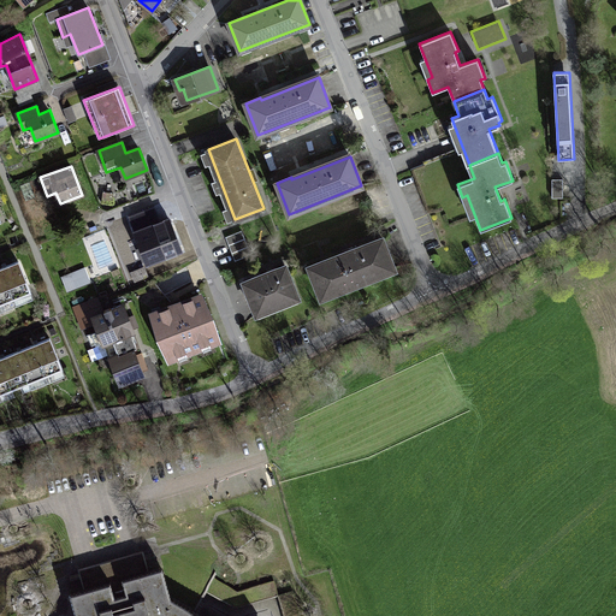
[(563,179),(552,179),(552,199),(563,199),(563,179)]
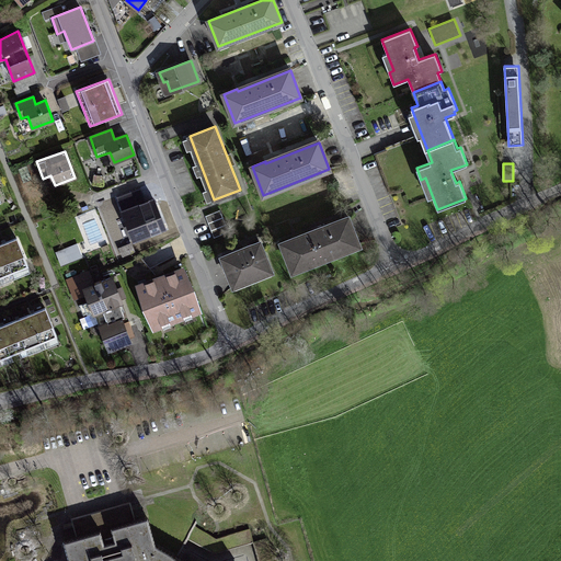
[(140,189),(117,197),(122,208),(129,206),(132,212),(119,217),(124,228),(158,215),(150,197),(145,199),(140,189)]
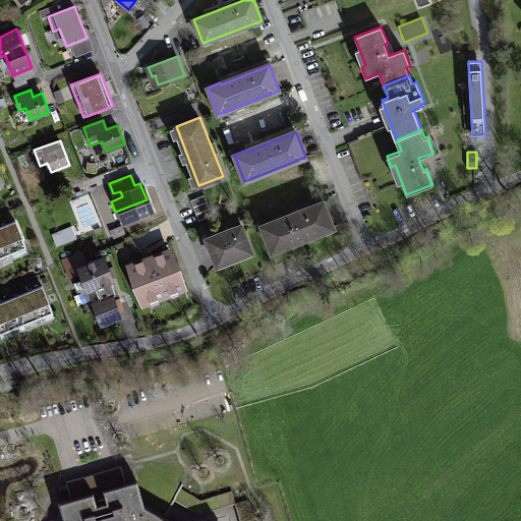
[(213,216),(205,194),(190,200),(198,221),(213,216)]
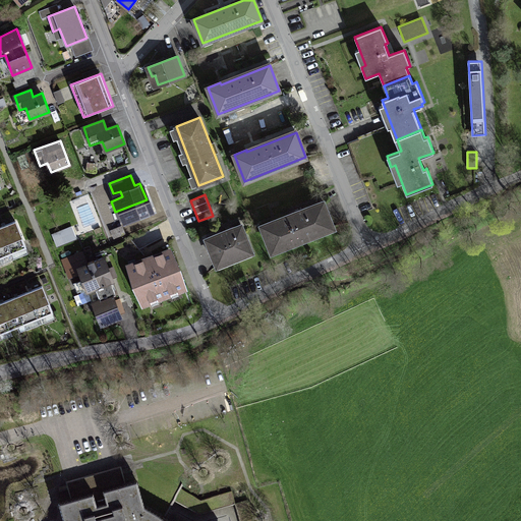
[(324,200),(262,225),(271,250),(334,227),(324,200)]
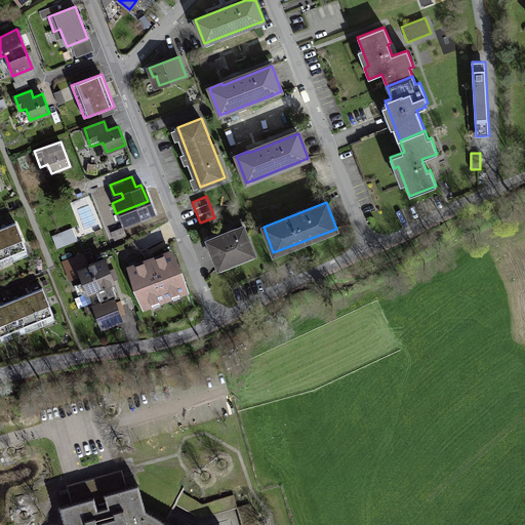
[(27,249),(15,223),(1,229),(11,255),(27,249)]
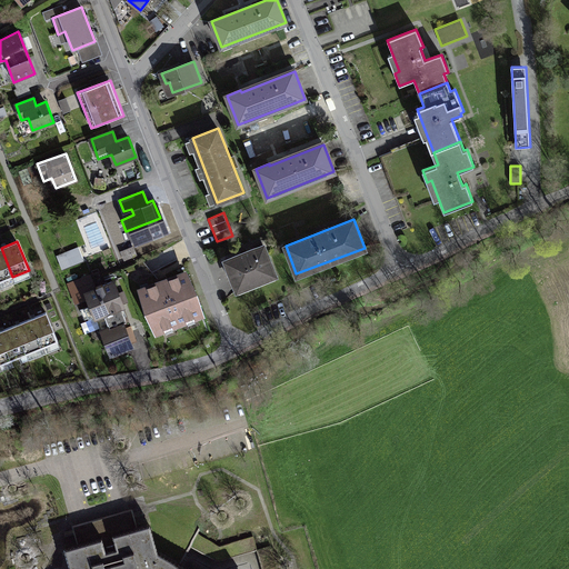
[(263,245),(225,260),(237,290),(276,275),(263,245)]
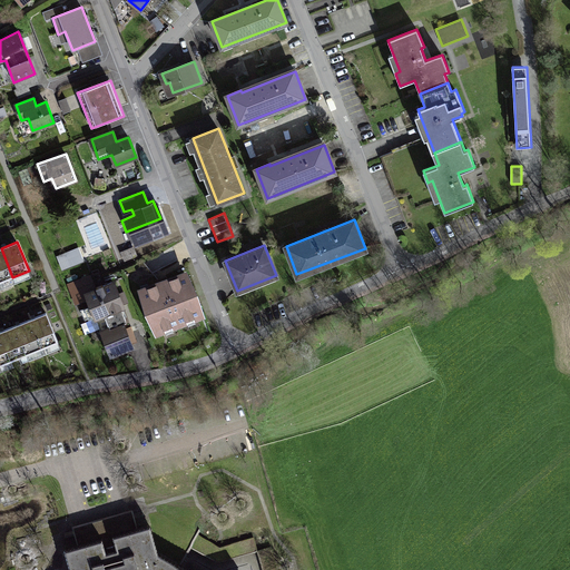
[(121,251),(125,259),(137,255),(134,246),(121,251)]
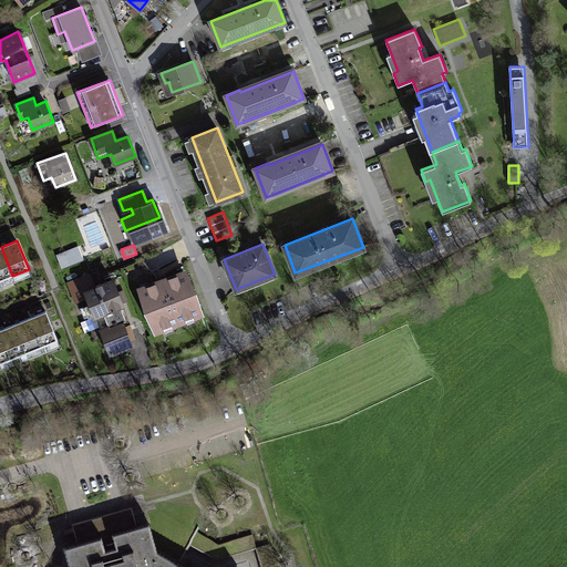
[(0,280),(12,276),(1,247),(0,247),(0,280)]
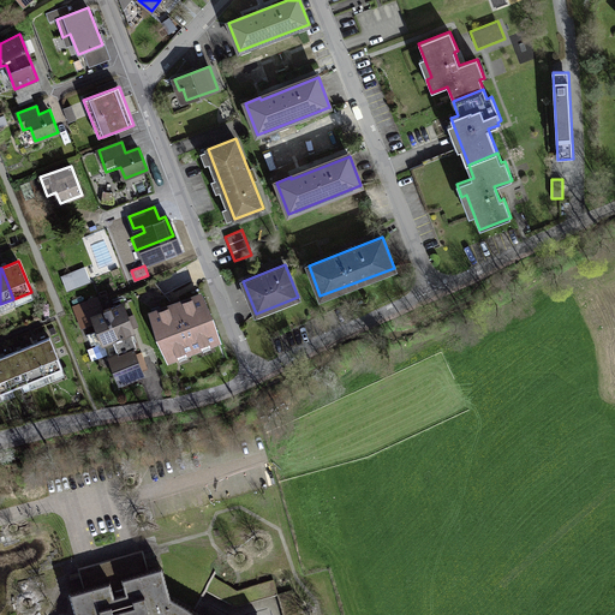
[(63,276),(67,290),(90,280),(84,268),(63,276)]
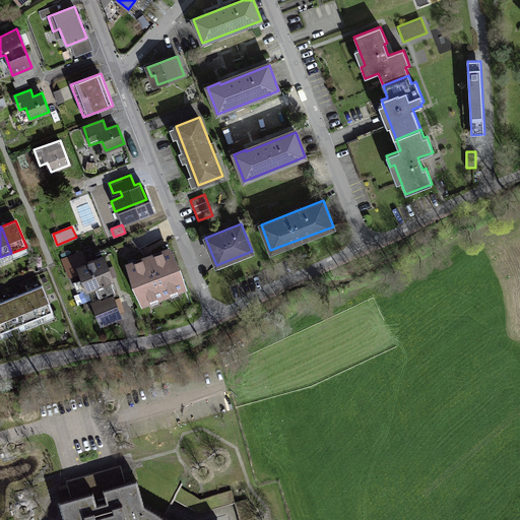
[(169,249),(128,265),(143,304),(184,287),(169,249)]
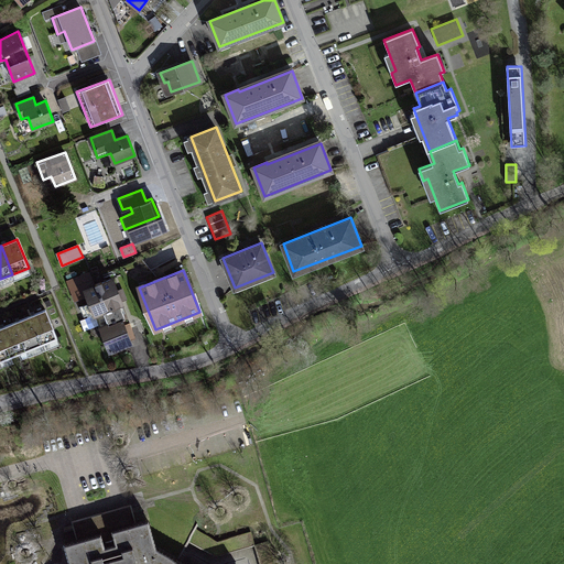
[(101,327),(111,351),(131,345),(121,320),(126,318),(120,305),(122,304),(112,279),(102,282),(101,281),(95,283),(95,285),(88,288),(87,282),(71,289),(75,299),(87,294),(95,314),(99,313),(104,326),(101,327)]
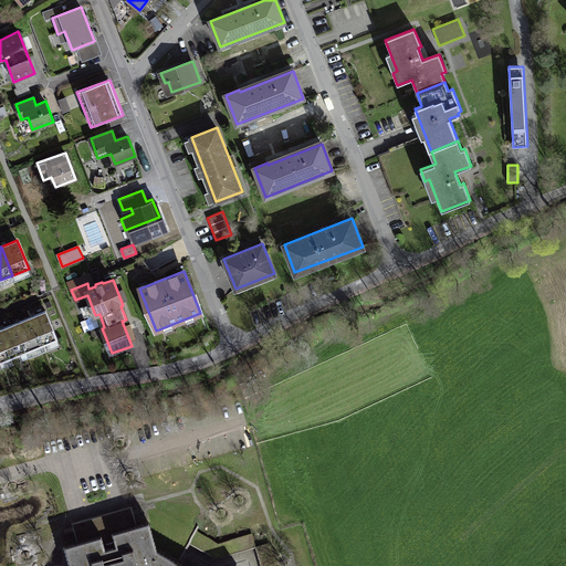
[(45,311),(30,316),(42,346),(58,339),(45,311)]
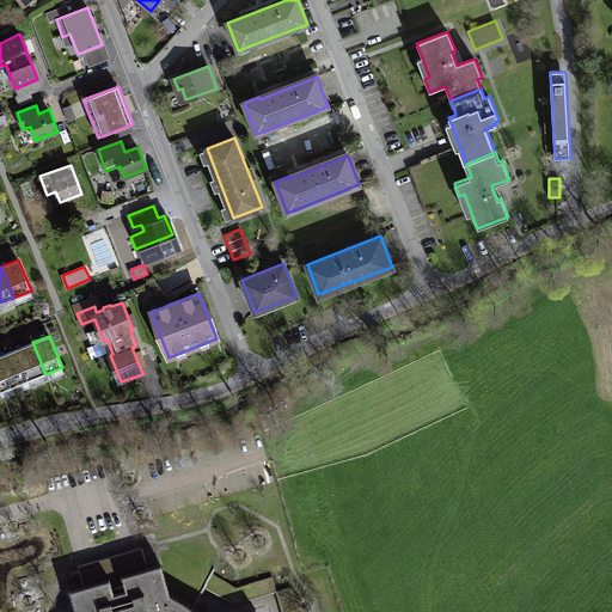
[(32,342),(16,349),(29,380),(46,374),(32,342)]
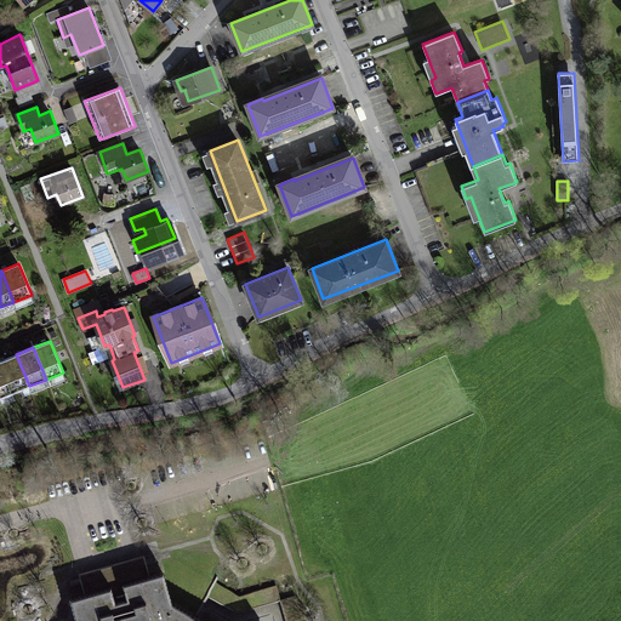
[(16,354),(0,360),(0,364),(12,393),(29,386),(16,354)]
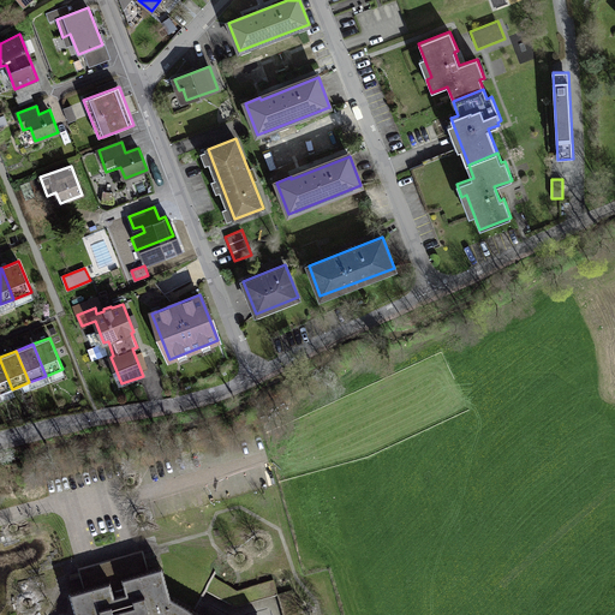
[(0,360),(0,394),(12,389),(0,360)]
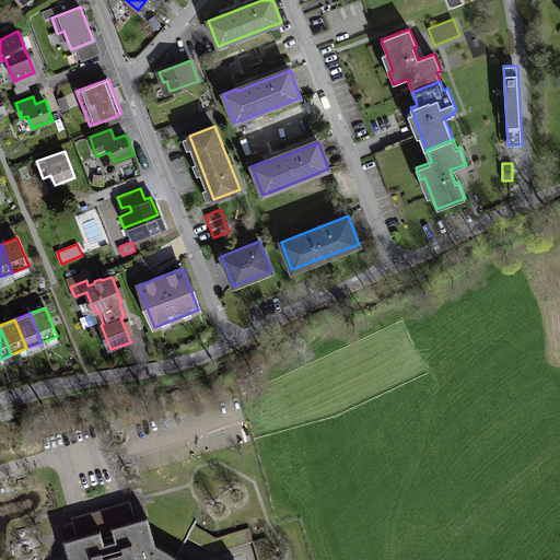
[(62,540),(68,559),(187,559),(154,541),(148,514),(136,518),(130,499),(83,512),(70,516),(76,535),(63,538),(65,540),(62,540)]
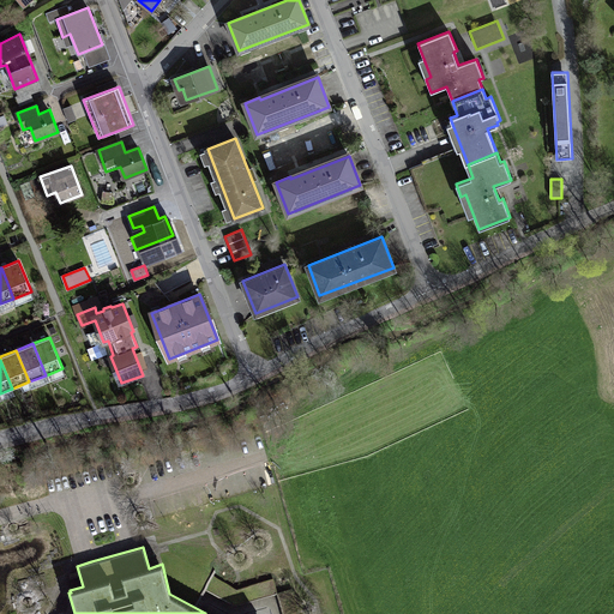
[(299,613),(292,588),(277,593),(274,578),(236,589),(214,576),(205,589),(235,606),(277,594),(282,613),(299,613)]
